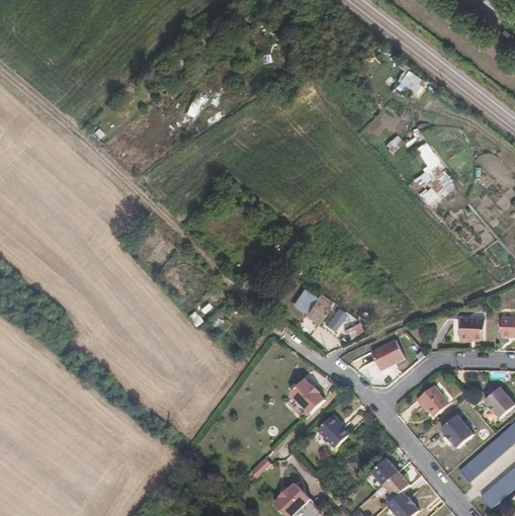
[(475,6),(466,0),(453,0),(450,4),(466,16),(475,6)]
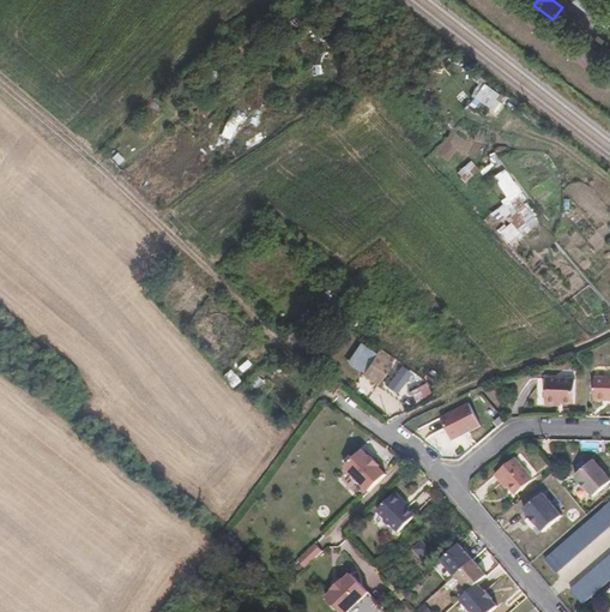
[(598,0),(571,0),(589,13),(598,0)]
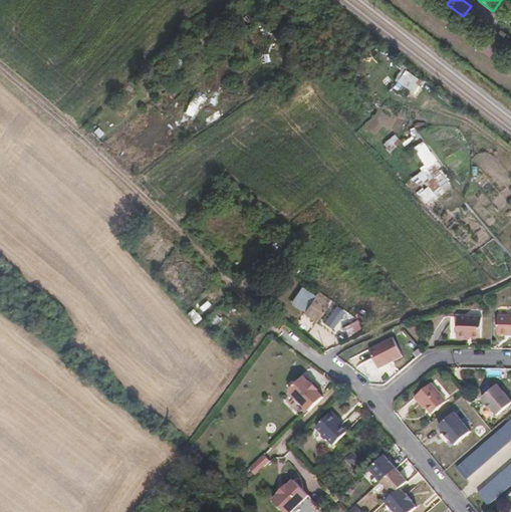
[(414,78),(402,68),(394,80),(410,92),(416,85),(412,82),(414,78)]
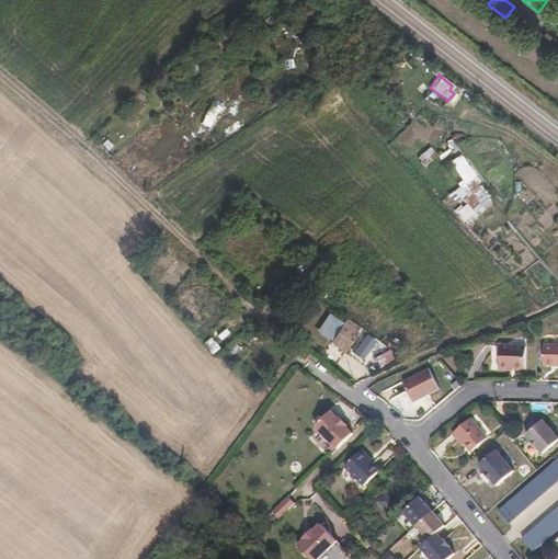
[(161,79),(156,86),(167,98),(173,90),(161,79)]
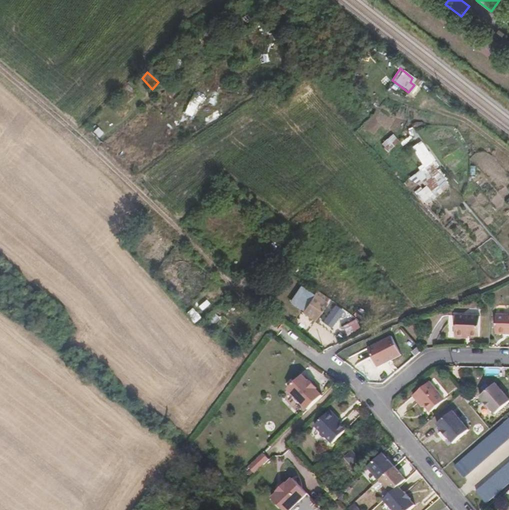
[(388,123),(384,127),(378,120),(367,130),(385,150),(400,137),(388,123)]
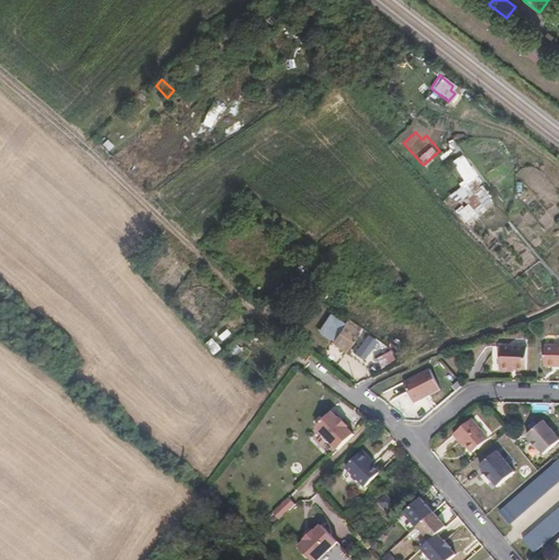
[(464,157),(450,163),(460,182),(473,177),(464,157)]
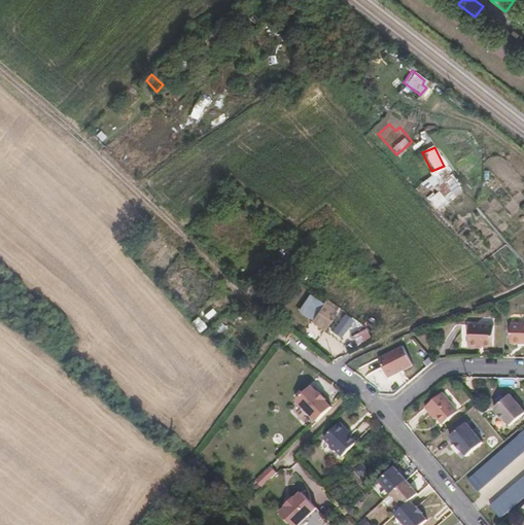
[(320,305),(310,317),(320,325),(329,313),(320,305)]
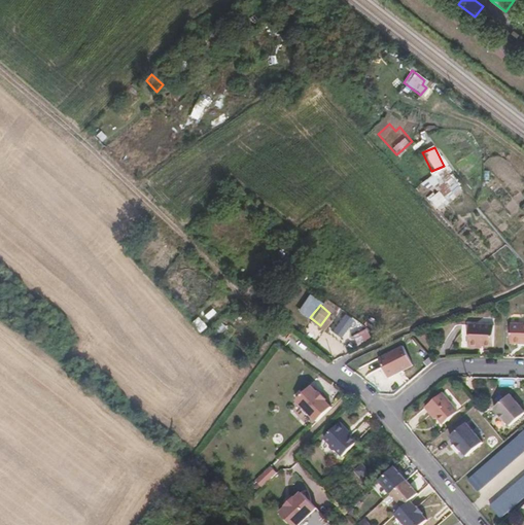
[(222,311),(218,315),(223,320),(228,315),(222,311)]
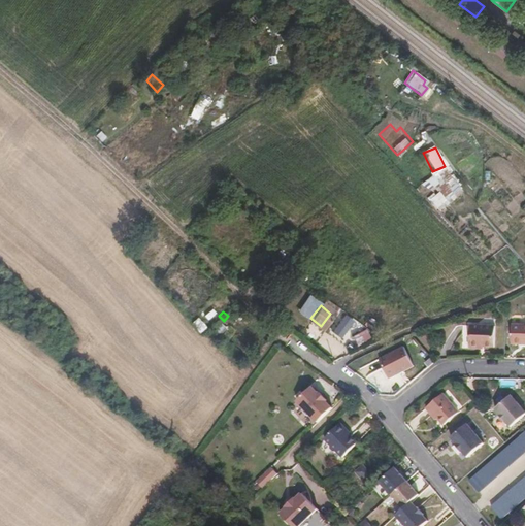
[(216,333),(221,336),(226,330),(215,321),(209,327),(216,333)]
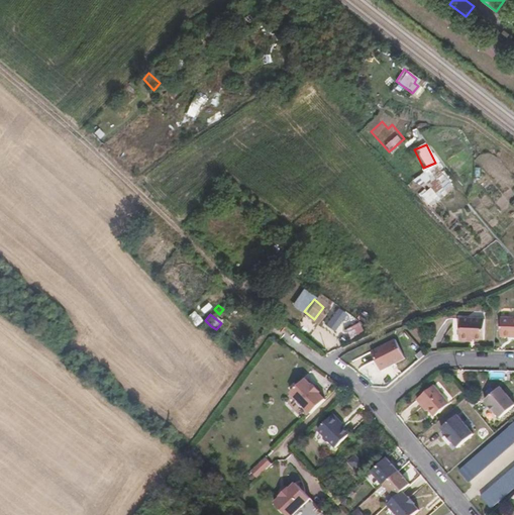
[(481,339),(482,318),(456,318),(456,338),(481,339)]
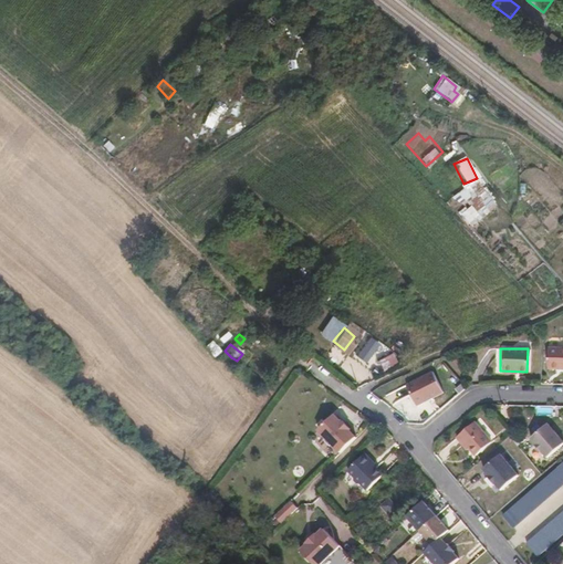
[(562,348),(545,350),(545,368),(561,368),(560,372),(562,371),(562,348)]
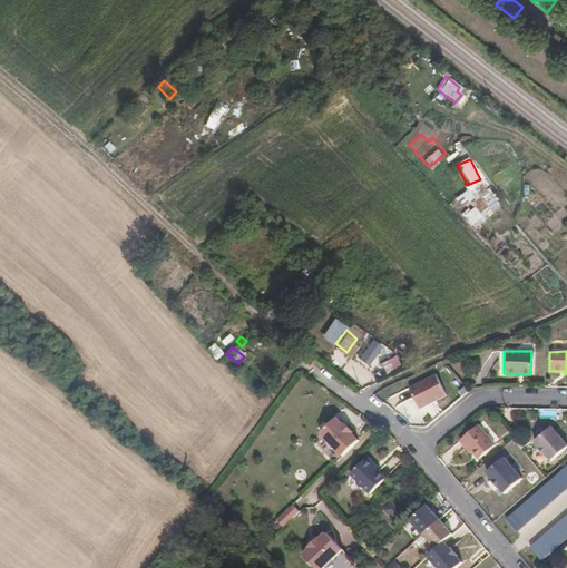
[(437,374),(409,385),(418,407),(446,395),(437,374)]
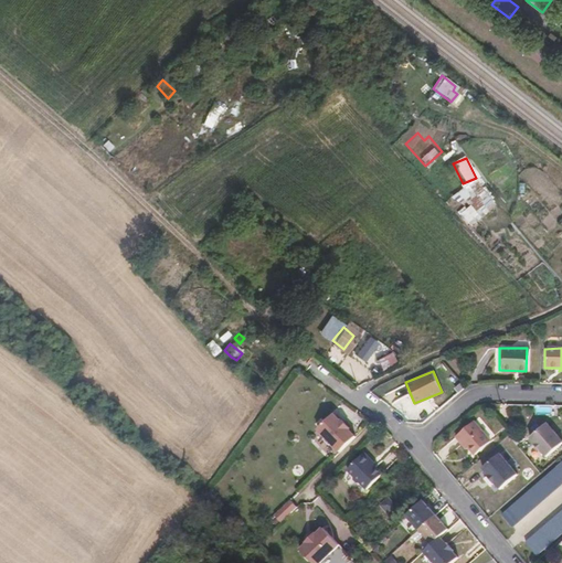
[(316,427),(337,450),(353,435),(347,428),(347,427),(339,418),(338,420),(331,413),(316,427)]
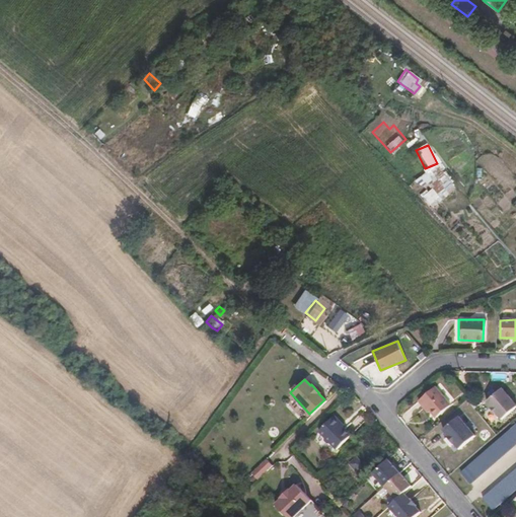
[(433,384),(416,398),(421,405),(424,403),(428,409),(433,416),(448,403),(433,384)]
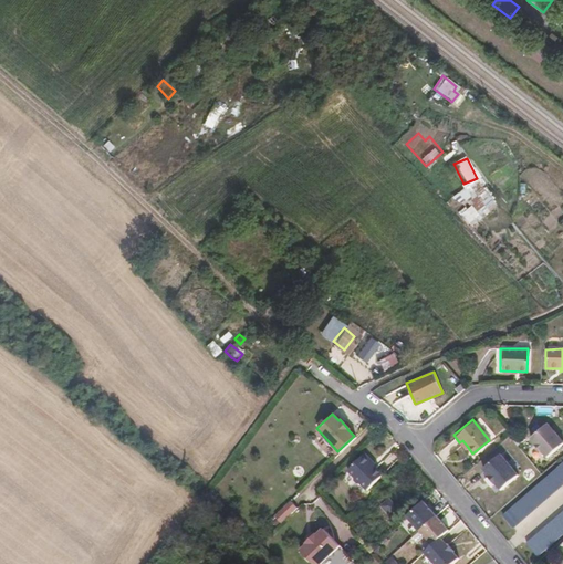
[(545,421),(529,435),(534,441),(533,444),(539,449),(540,448),(546,455),(562,440),(545,421)]
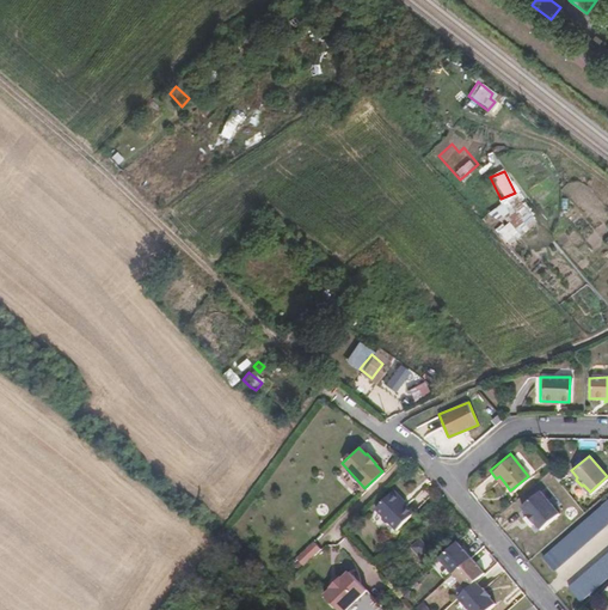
[(539,488),(519,505),(526,512),(523,513),(530,522),(532,520),(539,528),(557,512),(539,488)]
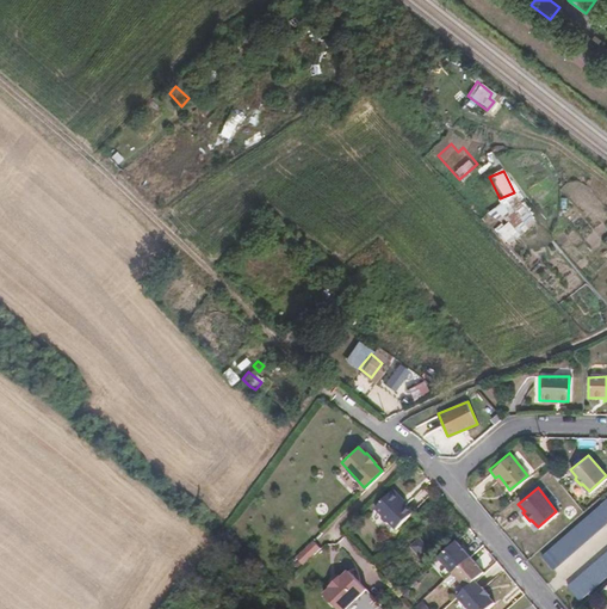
[(391,488),(372,508),(379,514),(378,517),(383,522),(386,522),(392,529),(409,512),(401,504),(396,499),(398,497),(391,488)]
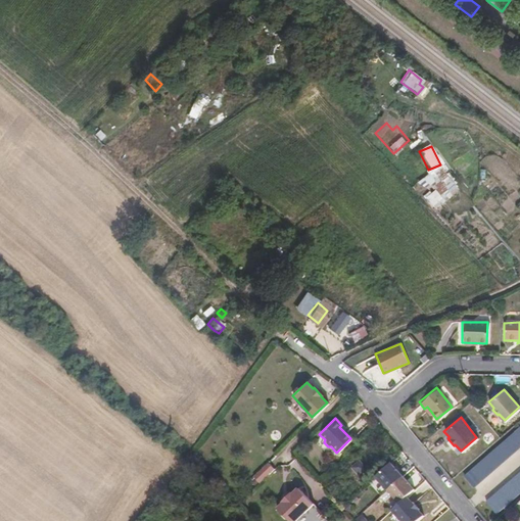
[(519,443),(519,424),(462,474),(471,485),(519,443)]
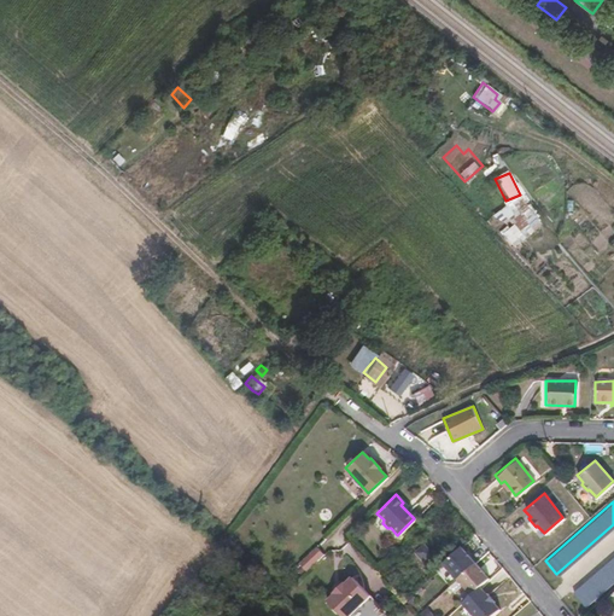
[(528,518),(526,521),(532,529),(536,527),(528,518)]
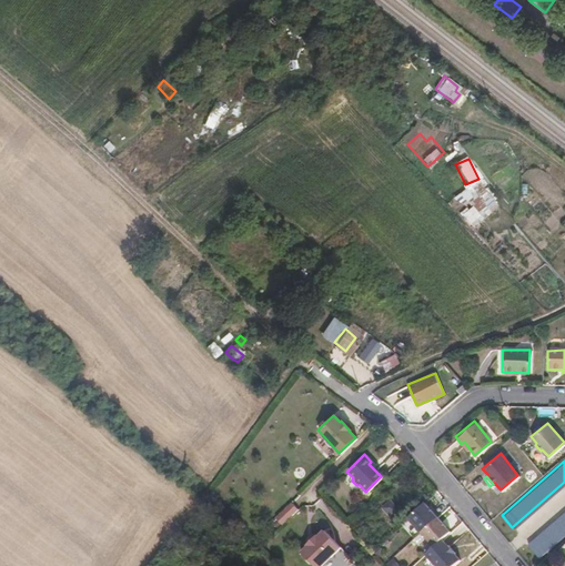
[(281,524),(296,508),(290,502),(274,516),(281,524)]
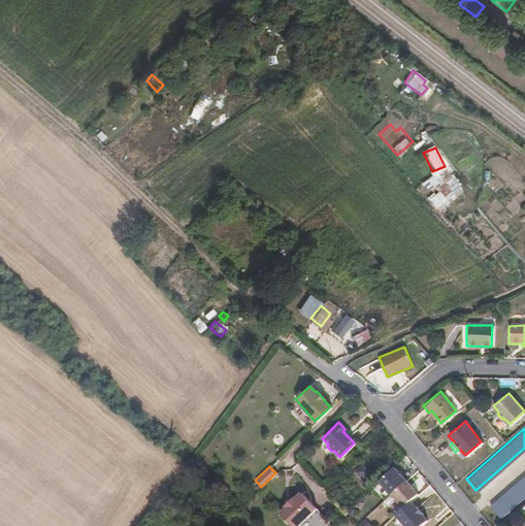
[(375,481),(387,493),(403,480),(392,467),(375,481)]
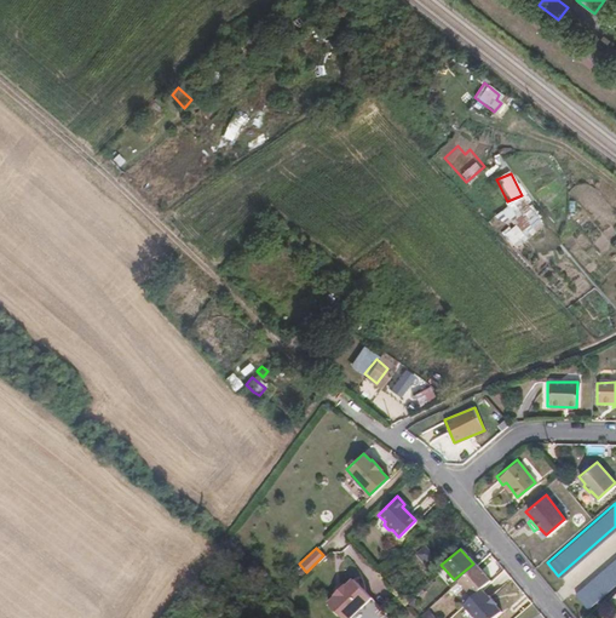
[(615,556),(574,594),(585,607),(615,579),(615,556)]
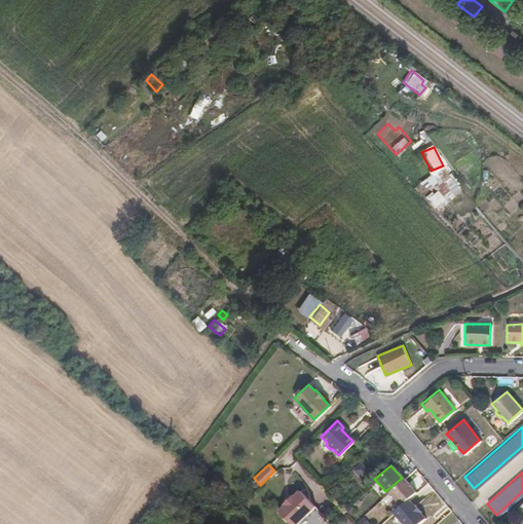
[(107,478),(103,482),(117,493),(121,489),(107,478)]
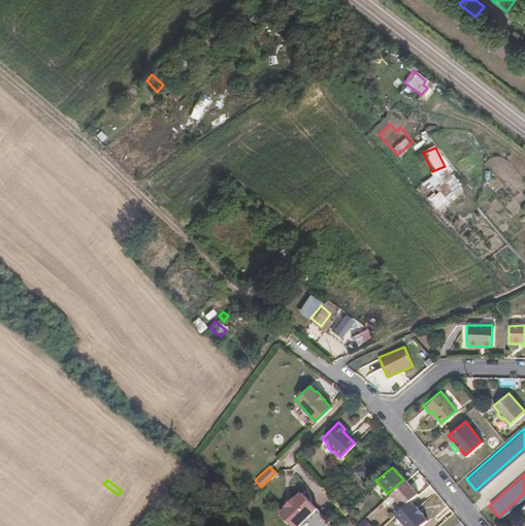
[(416,493),(403,480),(388,493),(399,507),(416,493)]
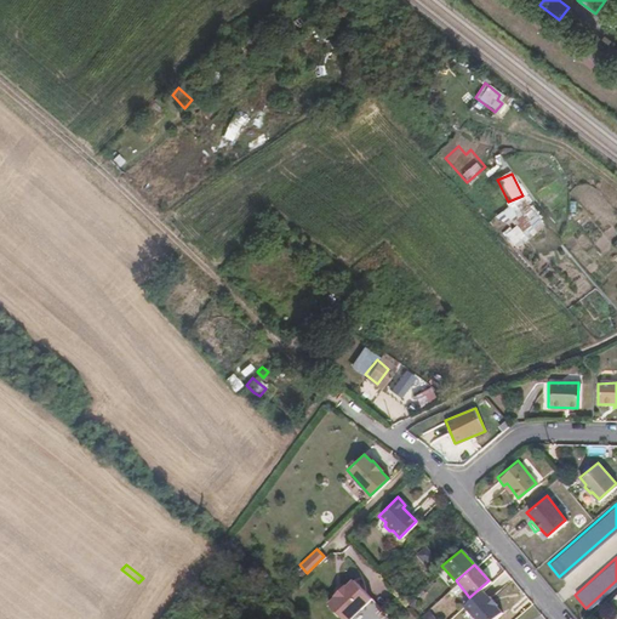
[(346,586),(344,585),(335,595),(336,596),(327,603),(343,618),(349,618),(371,597),(353,579),(346,586)]
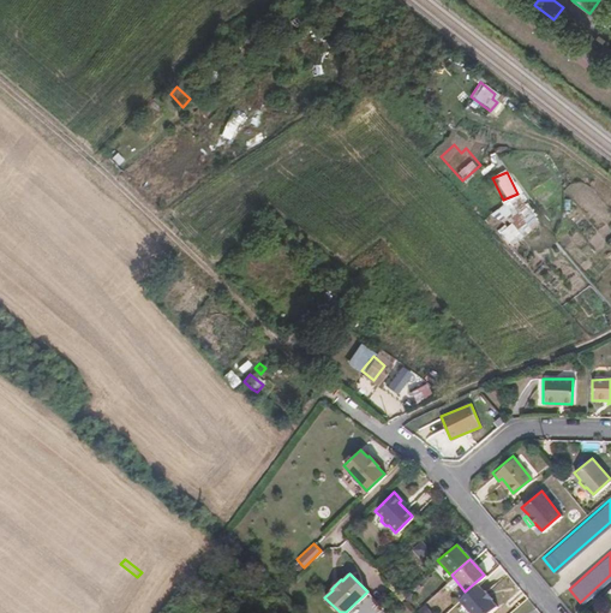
[(483,588),(477,582),(465,591),(459,596),(472,612),(485,612),(496,605),(490,597),(491,596),(484,588),(483,588)]
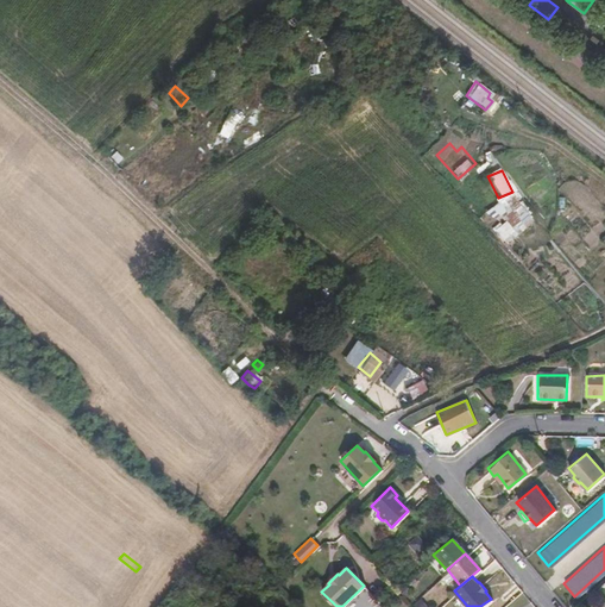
[(503,590),(495,598),(500,605),(510,598),(503,590)]
